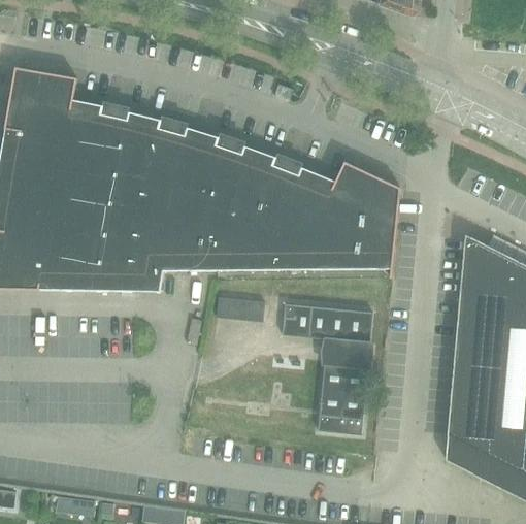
[(375,0),(375,1),(411,13),(417,8),(418,0),(375,0)]
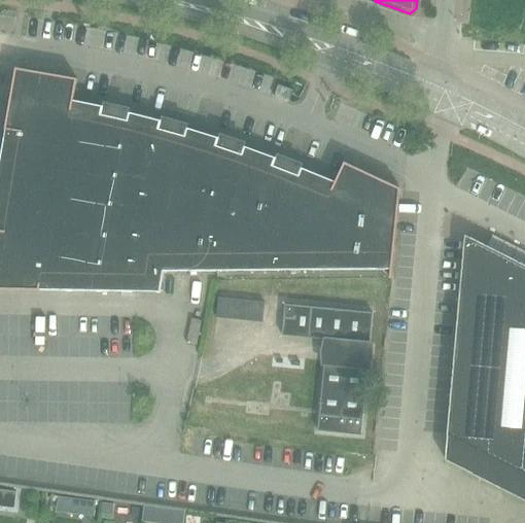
[(13,71),(9,94),(9,93),(8,99),(5,121),(4,120),(0,144),(0,286),(159,289),(159,286),(162,269),(388,267),(387,276),(389,276),(395,213),(397,192),(398,185),(393,183),(343,160),(340,165),(341,165),(334,179),(300,165),(296,173),(271,163),(273,154),(243,144),(240,152),(214,143),(216,135),(185,126),(183,134),(156,126),(159,117),(128,110),(126,118),(99,112),(100,104),(71,98),(74,81),(75,76),(70,75),(69,75),(47,72),(47,71),(41,70),(41,71),(20,67),(20,66),(14,65),(12,71),(13,71)]
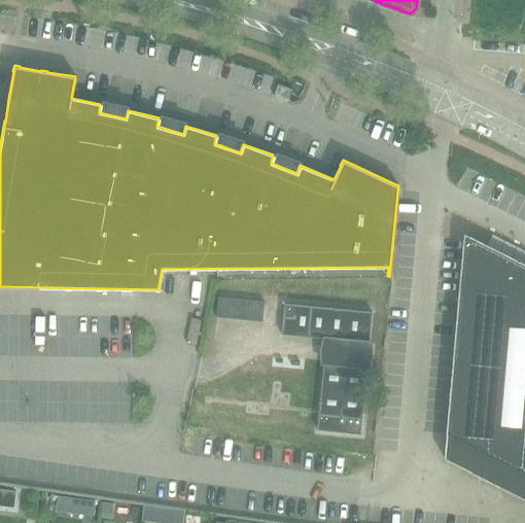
[(290,86),(276,81),(272,93),(286,98),(290,86)]
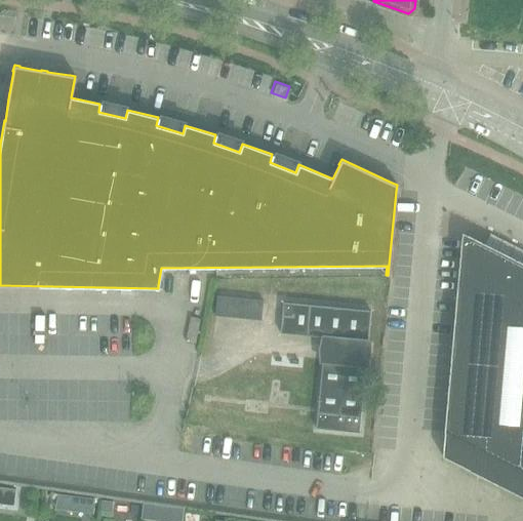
[(522,262),(483,242),(467,234),(461,232),(458,266),(443,431),(444,431),(442,455),(470,469),(470,470),(522,496),(522,262)]
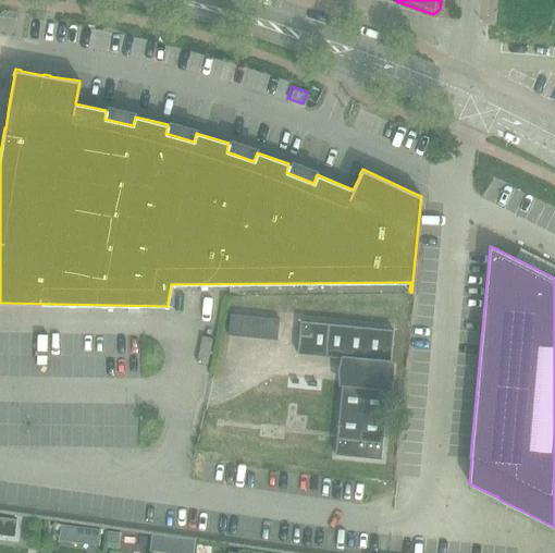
[(275,338),(278,317),(229,311),(226,332),(275,338)]
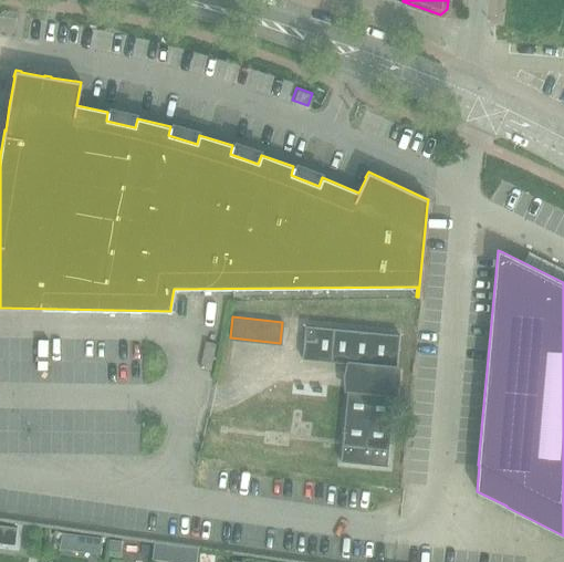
[(398,333),(304,324),(301,357),(395,366),(398,333)]
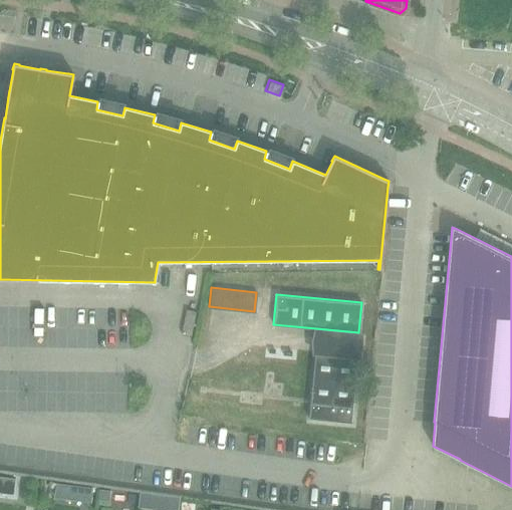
[(314,351),(308,417),(350,421),(356,355),(314,351)]
